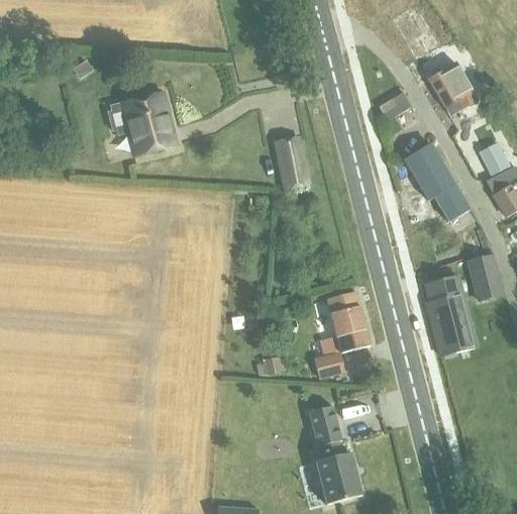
[(385,0),(400,22),(409,15),(399,0),(385,0)]
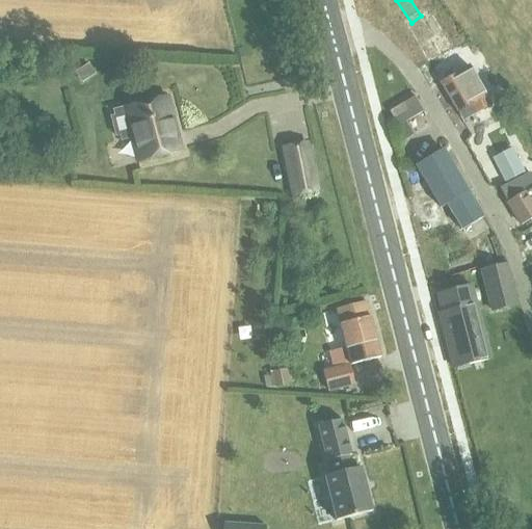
[(437,64),(457,53),(433,12),(414,24),(437,64)]
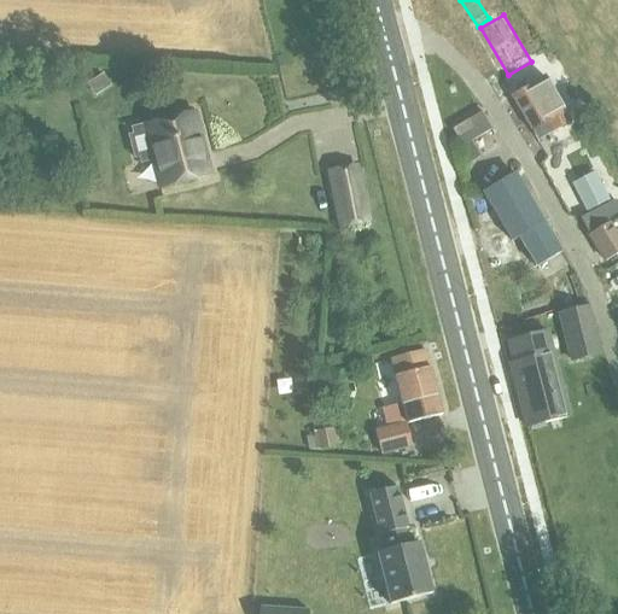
[(546,120),(552,130),(570,120),(544,74),(509,93),(531,129),(546,120)]
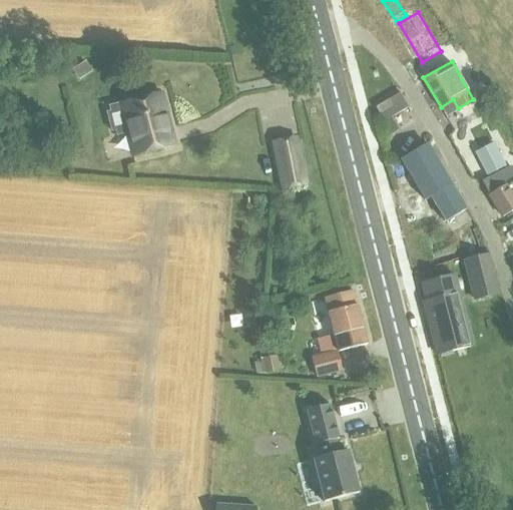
[(110,109),(105,110),(110,127),(114,125),(116,130),(125,128),(132,154),(173,143),(160,91),(119,101),(109,104),(110,109)]
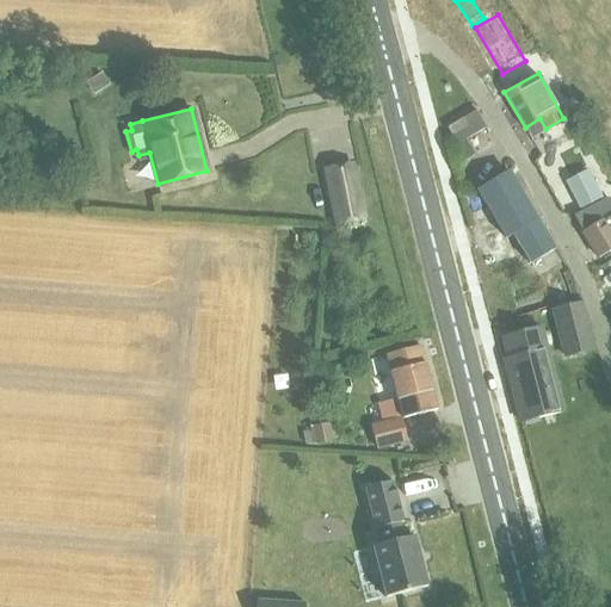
[(464,158),(473,152),(464,137),(485,125),(475,109),(446,125),(464,158)]
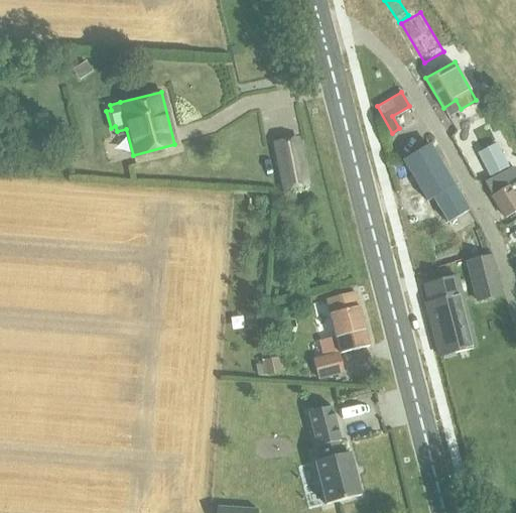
[(495,141),(477,151),(489,174),(508,164),(495,141)]
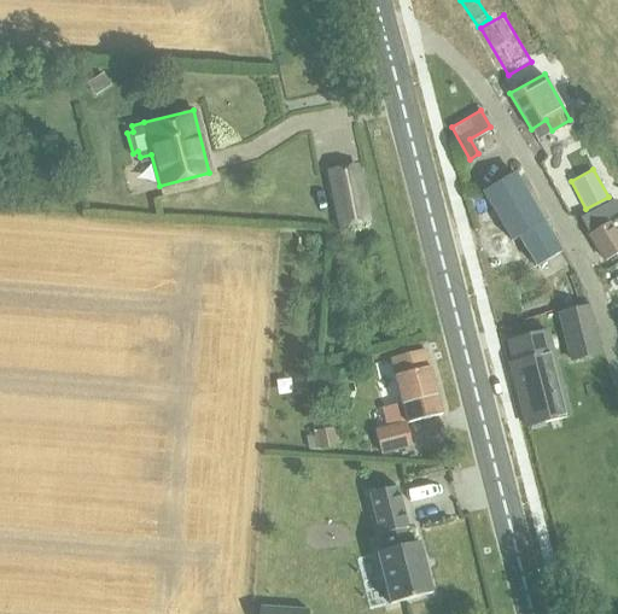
[(560,250),(548,229),(513,170),(482,189),(512,239),(518,235),(535,264),(560,250)]
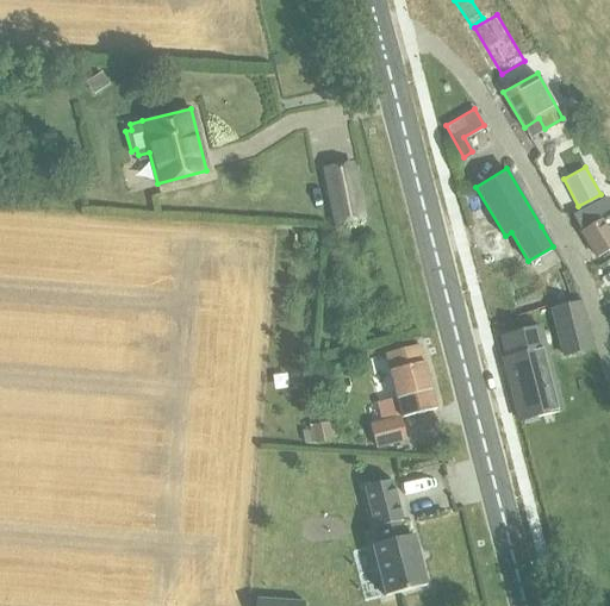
[(354,175),(327,181),(335,223),(362,217),(354,175)]
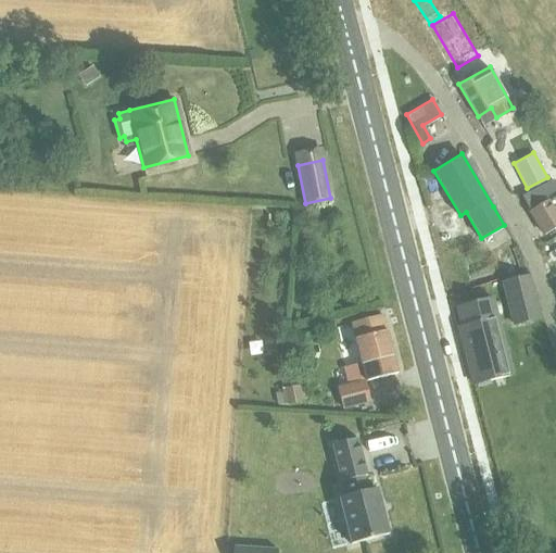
[(555,183),(553,177),(520,192),(527,204),(555,190),(555,183)]
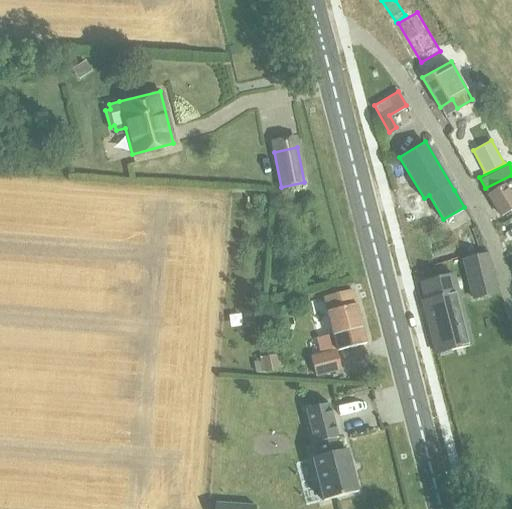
[(503,183),(488,192),(501,214),(511,207),(511,178),(504,183),(503,183)]
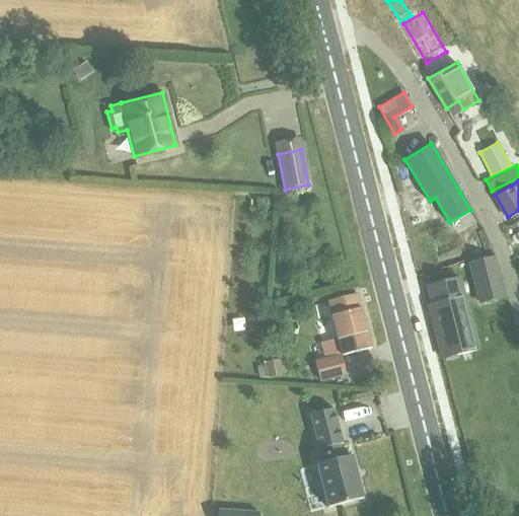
[(494,255),(469,262),(479,301),(503,295),(494,255)]
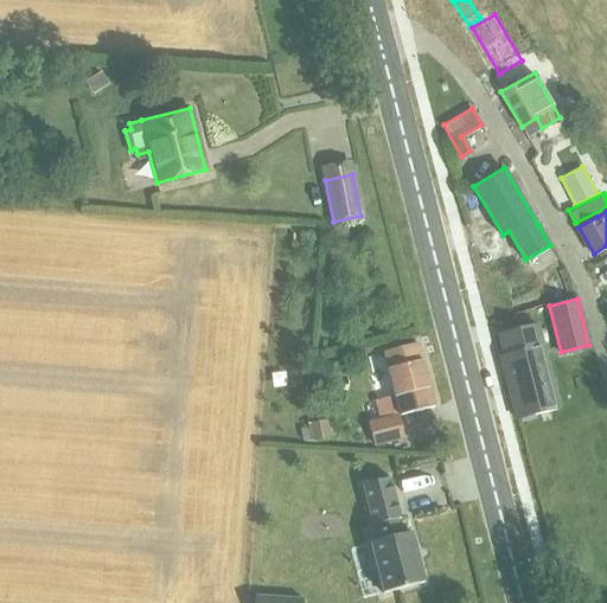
[(537,324),(498,333),(504,354),(500,355),(517,417),(558,406),(537,324)]
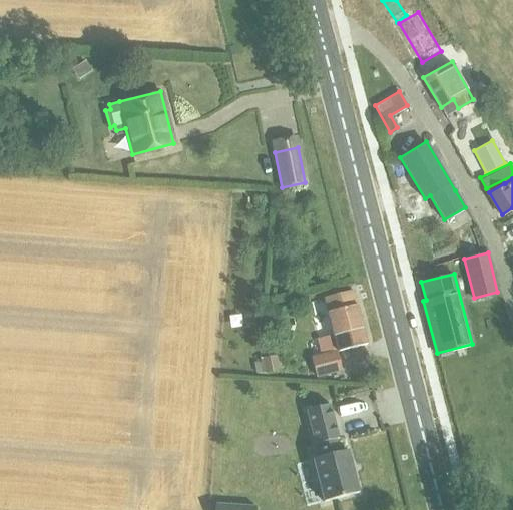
[(337,350),(367,342),(353,289),(323,296),(333,333),(317,337),(321,354),(311,356),(316,374),(341,367),(337,350)]
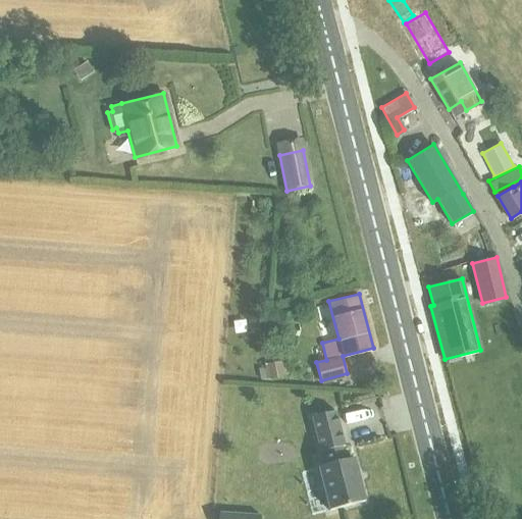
[(267,367),(258,367),(260,378),(269,377),(269,378),(290,374),(288,365),(282,366),(281,359),(266,362),(267,367)]
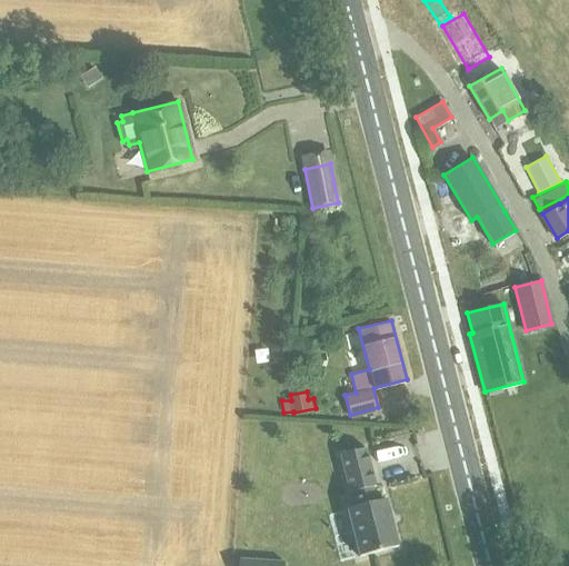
[(385,397),(387,411),(412,407),(410,393),(385,397)]
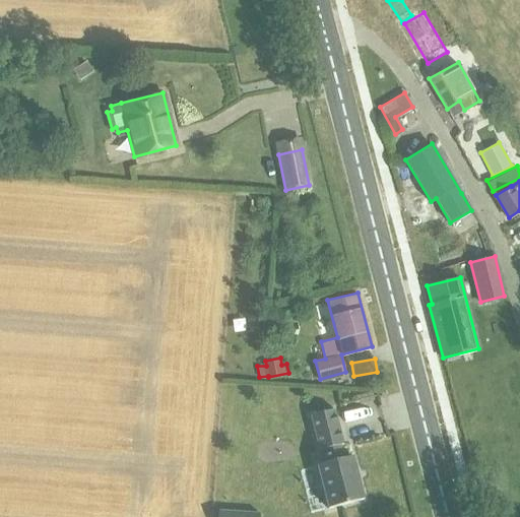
[(333,407),(310,413),(320,453),(323,452),(327,466),(318,468),(328,507),(363,498),(353,459),(344,461),(340,448),(343,447),(333,407)]
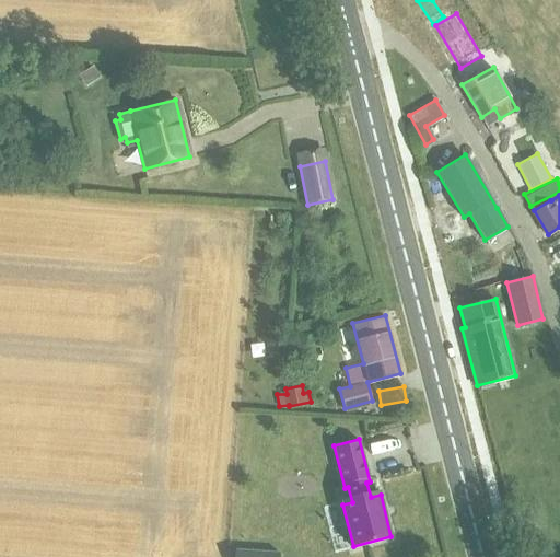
[(307,482),(307,494),(324,494),(324,482),(307,482)]
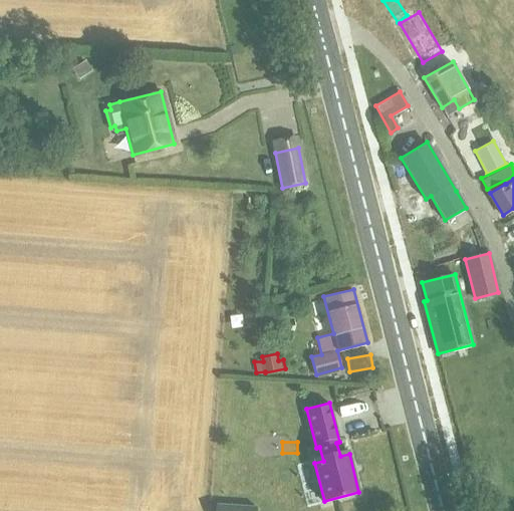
[(216,502),(215,510),(255,510),(255,505),(216,502)]
